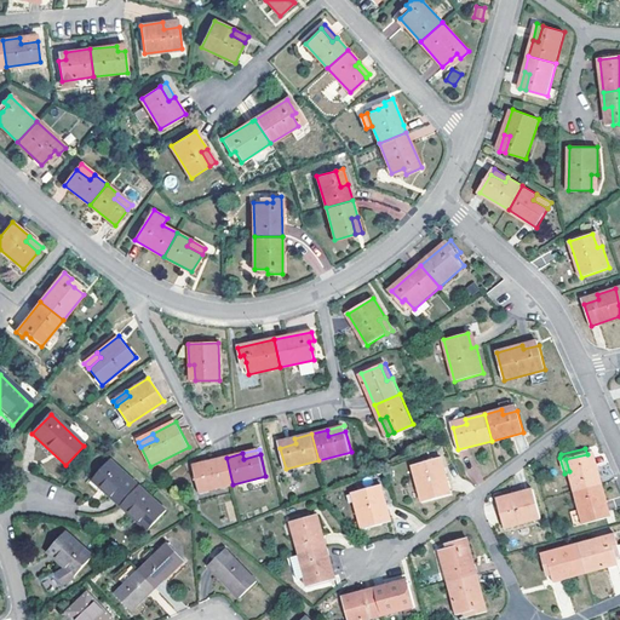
[(589,453),(587,454),(566,459),(569,471),(575,492),(602,484),(597,468),(592,469),(589,453)]
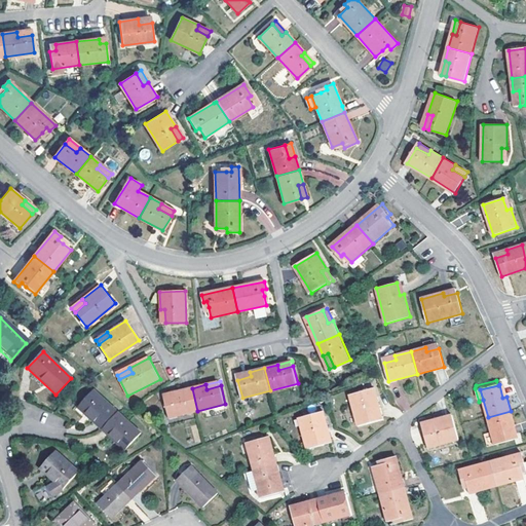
[(374,403),(379,402),(376,387),(371,388),(374,403)]
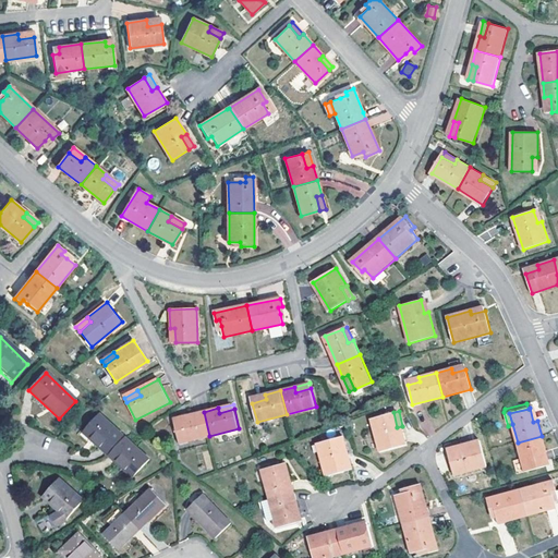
[(190,421),(176,424),(180,444),(209,436),(204,412),(189,415),(190,421)]
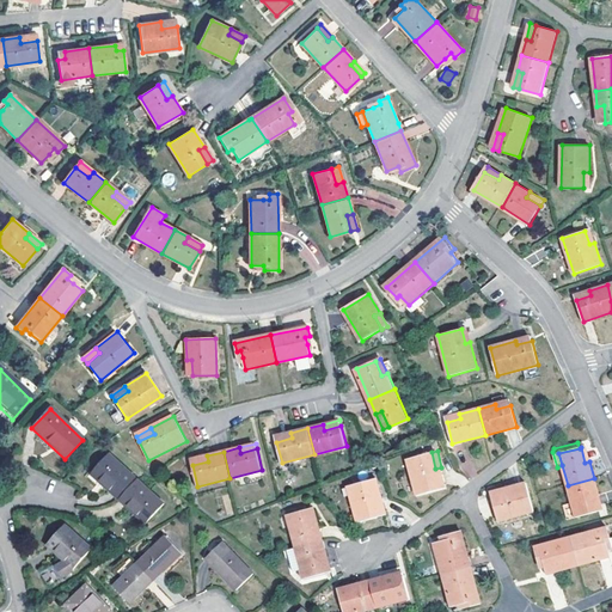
[(435,469),(432,452),(410,458),(418,495),(446,488),(441,467),(435,469)]
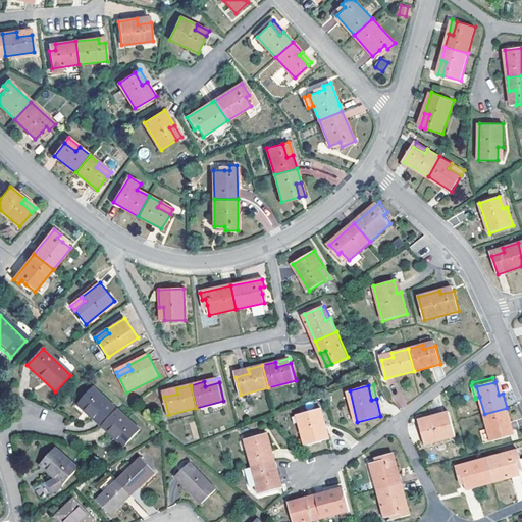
[(94,387),(77,405),(100,426),(115,408),(94,387)]
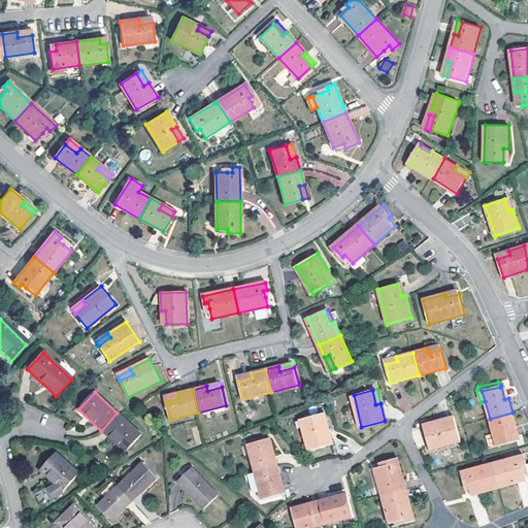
[(179,398),(178,393),(164,396),(166,401),(179,398)]
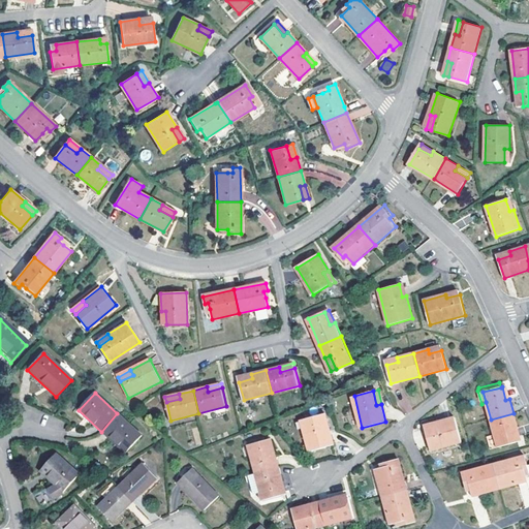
[(117,413),(101,432),(123,453),(139,435),(117,413)]
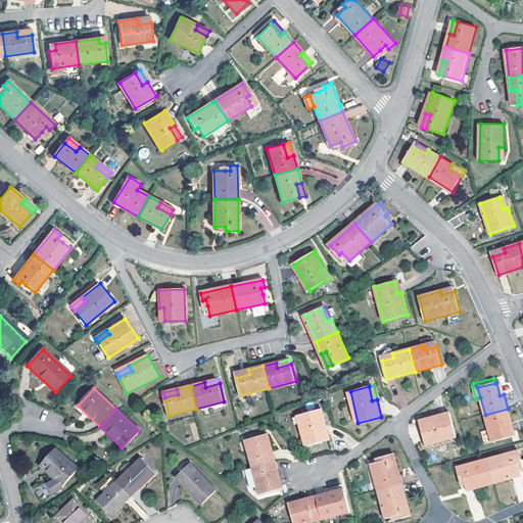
[(321,424),(326,423),(322,409),(317,411),(321,424)]
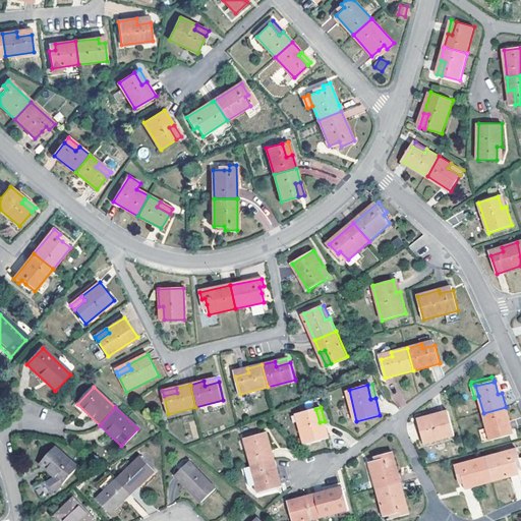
[(506,407),(483,413),(487,427),(490,441),(513,435),(506,407)]
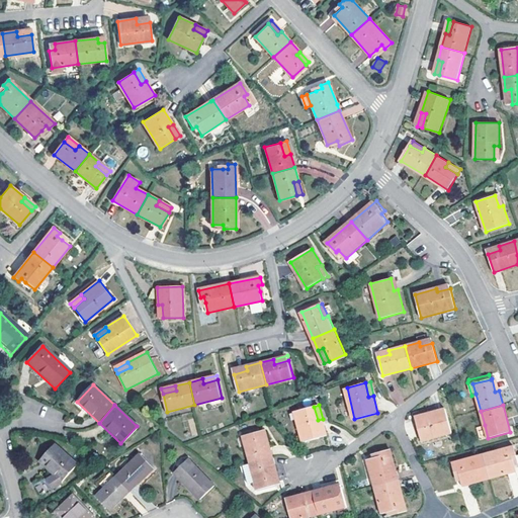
[(318,420),(314,407),(295,411),(304,441),(327,434),(323,419),(318,420)]
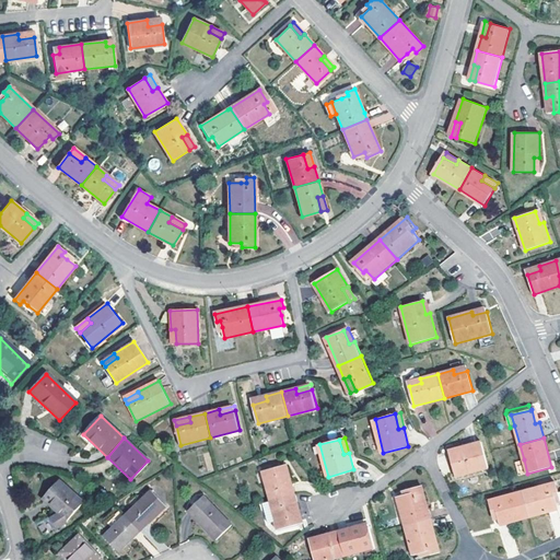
[(463,452),(450,455),(456,477),(489,468),(481,442),(462,447),(463,452)]
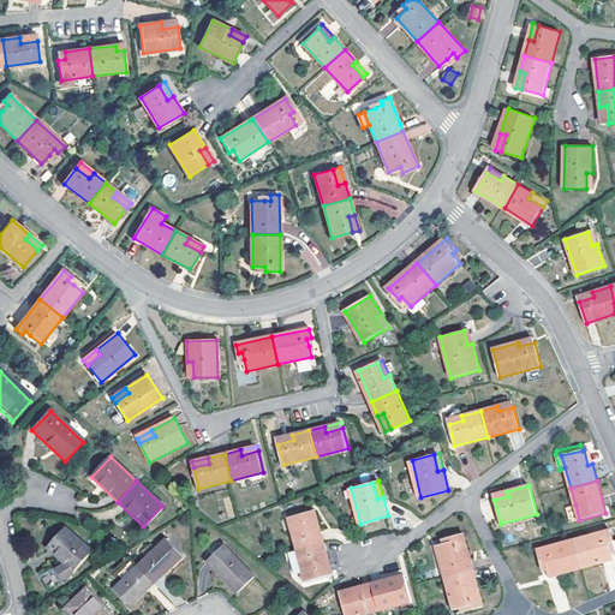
[(579,520),(575,505),(566,507),(569,523),(579,520)]
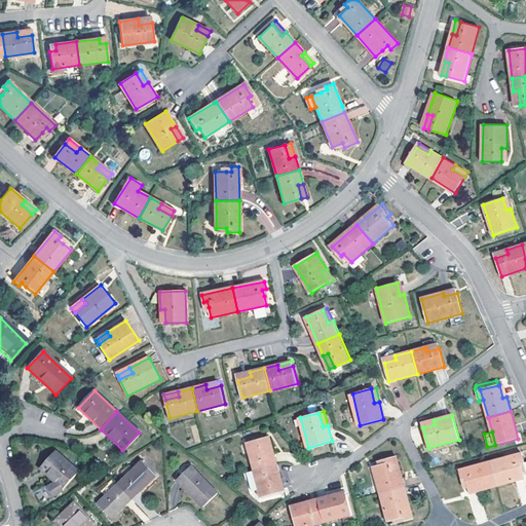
[(270,436),(265,438),(269,451),(274,450),(270,436)]
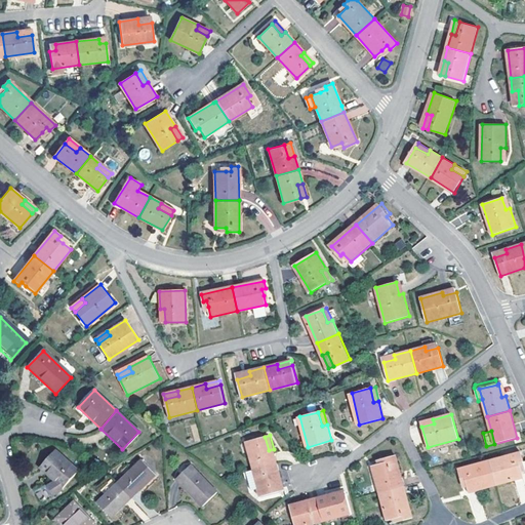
[(265,437),(247,441),(255,469),(278,462),(274,449),(269,450),(265,437)]
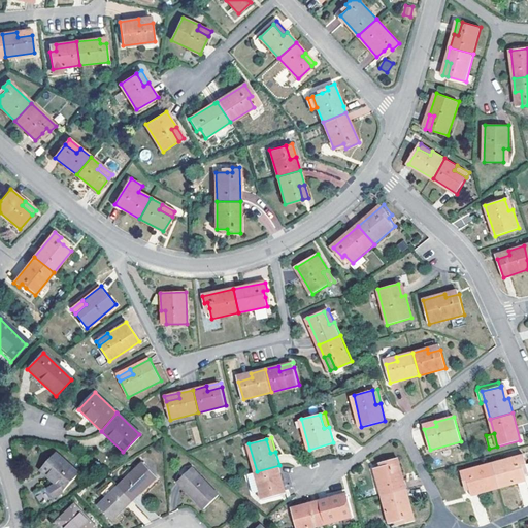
[(523,465),(527,464),(524,455),(492,464),(499,488),(527,480),(524,468),(523,465)]
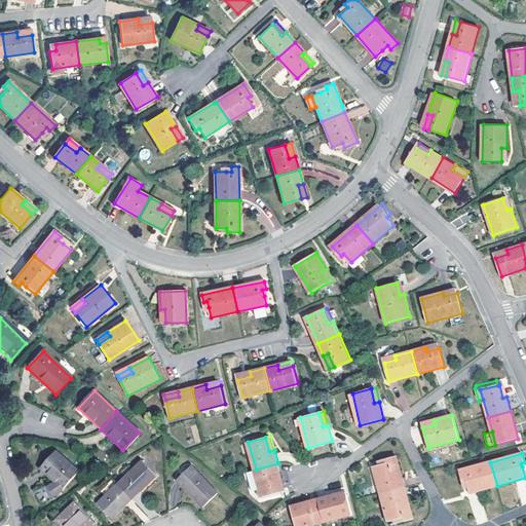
[(59,496),(63,491),(78,475),(55,454),(40,471),(54,484),(50,488),(45,491),(50,501),(59,496)]
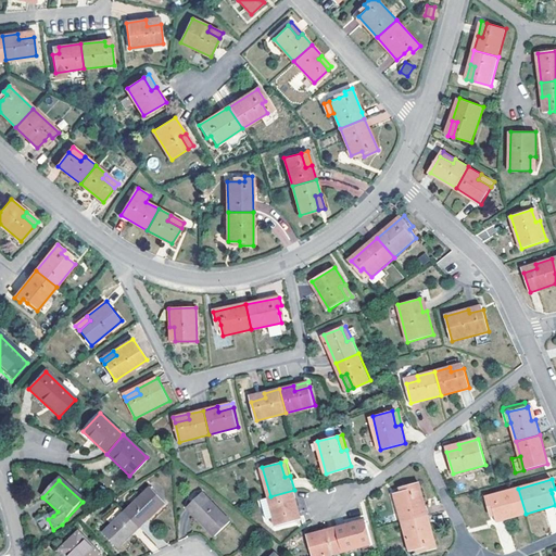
[(421,482),(414,484),(414,490),(408,491),(397,494),(404,521),(430,516),(421,482)]
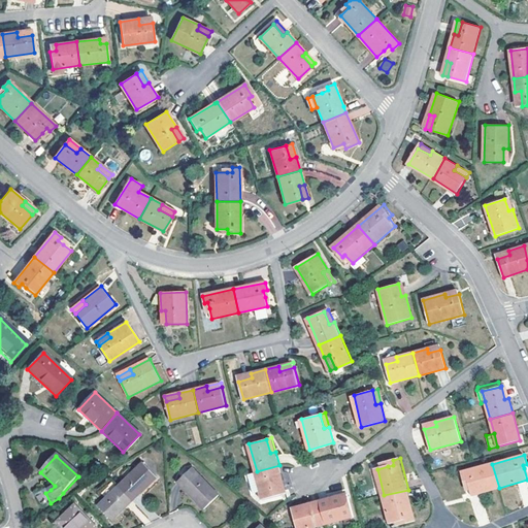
[(499,488),(492,464),(461,472),(464,481),(468,480),(468,484),(471,495),(499,488)]
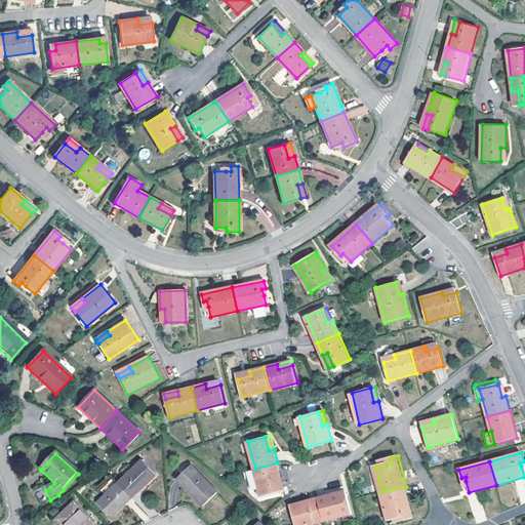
[(139,462),(116,486),(129,499),(153,477),(139,462)]
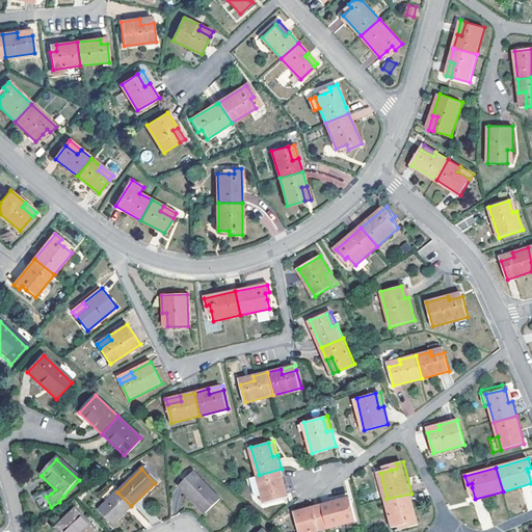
[(283,497),(280,483),(285,481),(282,469),(259,475),(266,502),(283,497)]
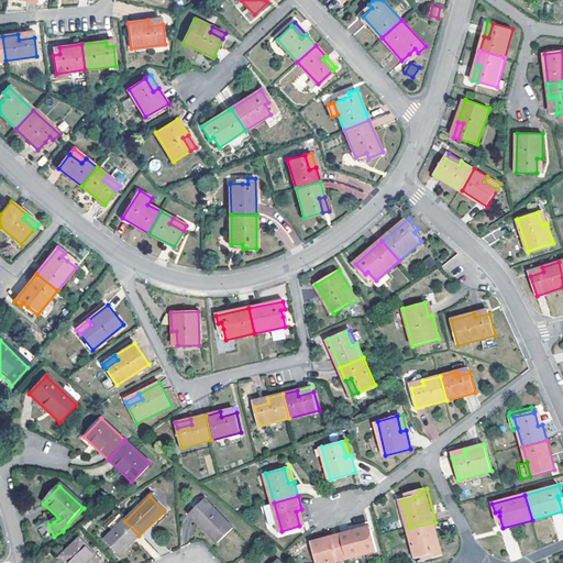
[(203,501),(188,517),(216,545),(231,531),(203,501)]
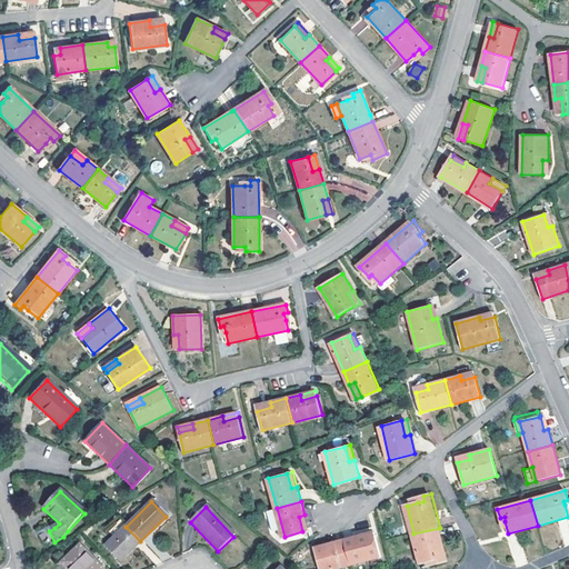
[(305,515),(299,517),(302,531),(309,530),(305,515)]
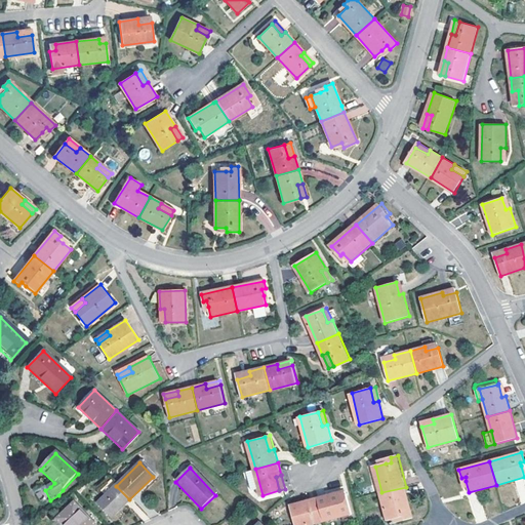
[(116,486),(96,505),(110,518),(129,499),(116,486)]
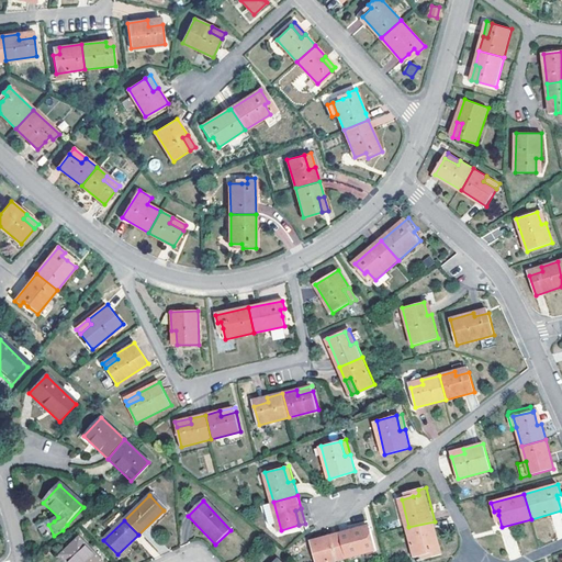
[(435,521),(408,527),(415,554),(426,552),(427,558),(439,554),(442,552),(435,521)]
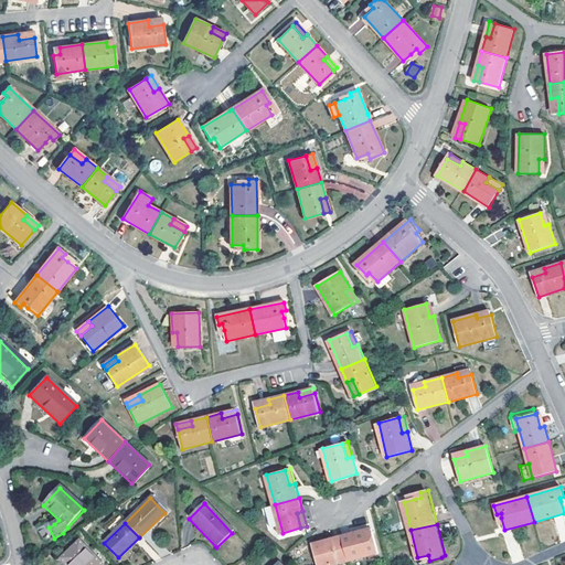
[(374,534),(373,528),(358,532),(360,539),(374,534)]
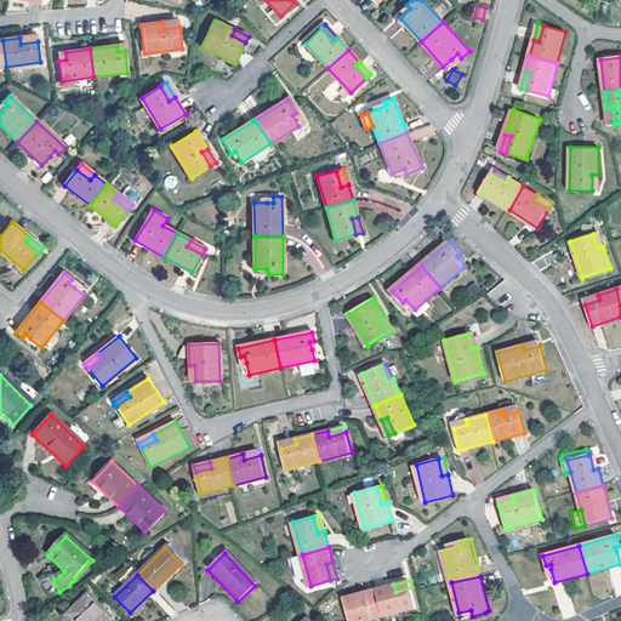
[(411,587),(396,592),(393,585),(377,588),(383,615),(416,607),(411,587)]
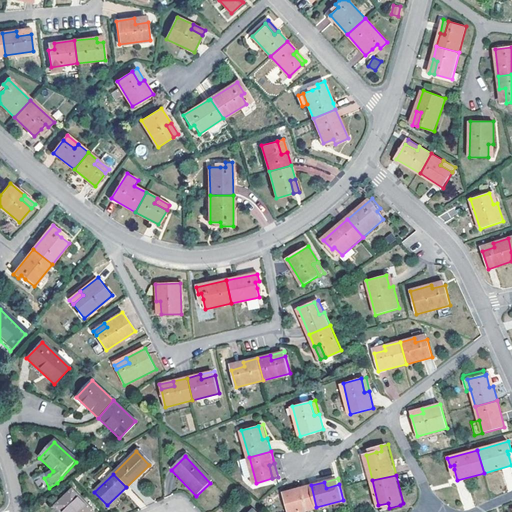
[(299,495),(286,498),(289,511),(294,511),(316,507),(311,485),(298,489),(299,495)]
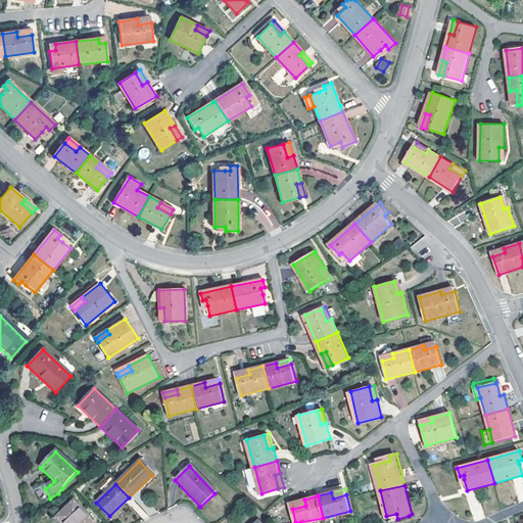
[(305,506),(304,500),(291,503),(292,509),(305,506)]
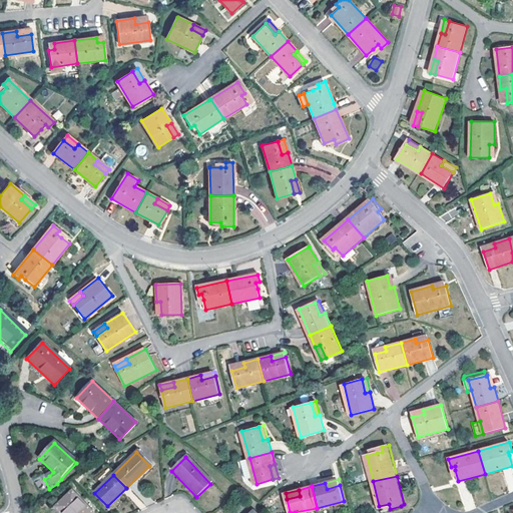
[(57,512),(90,512),(71,493),(54,510),(57,512)]
